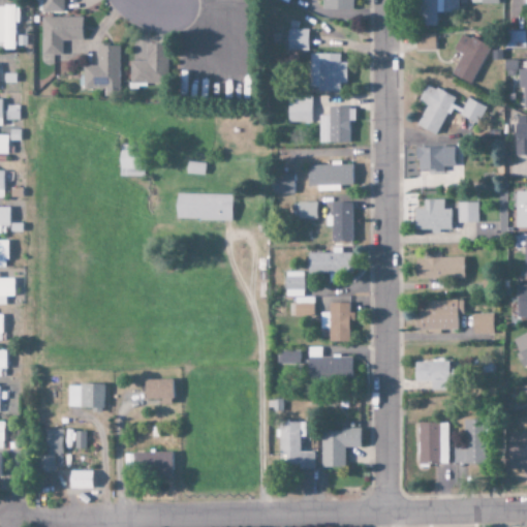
[(42,0),(42,11),(65,11),(64,0),(42,0)]
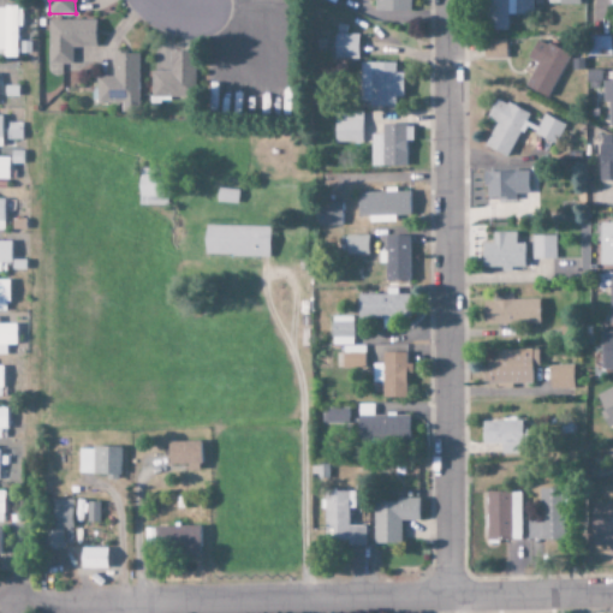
[(412,11),(411,0),(376,0),(378,11),(412,11)]
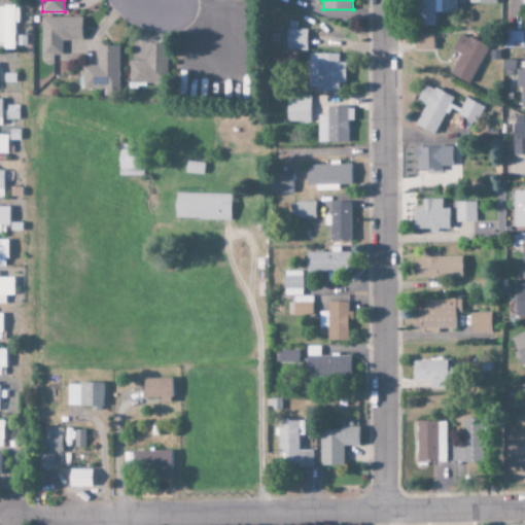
[(436,24),(436,11),(458,10),(457,0),(418,0),(419,25),(436,24)]
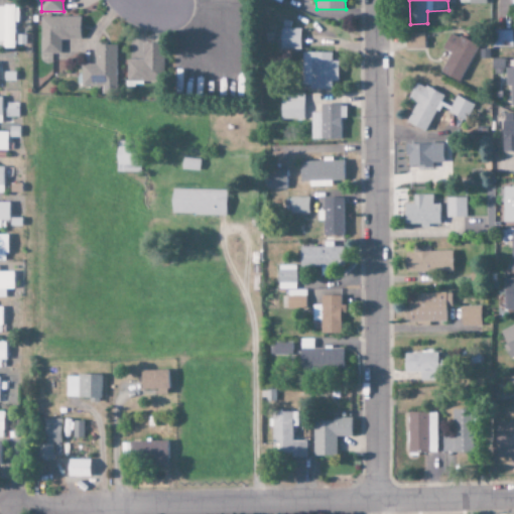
[(0,45),(16,45),(15,20),(20,20),(19,4),(0,4),(0,45)]
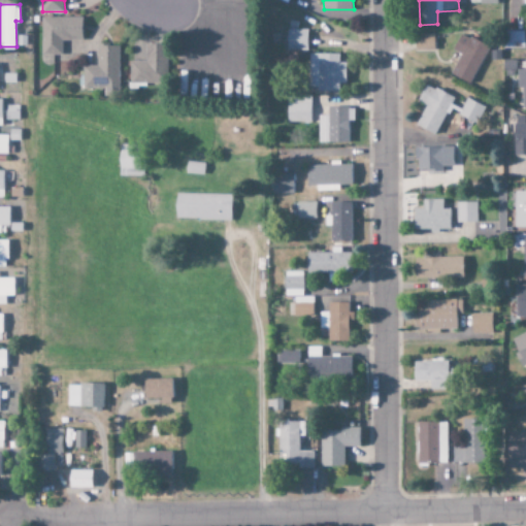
[(42,15),(42,54),(63,54),(63,39),(84,38),(83,15),(42,15)]
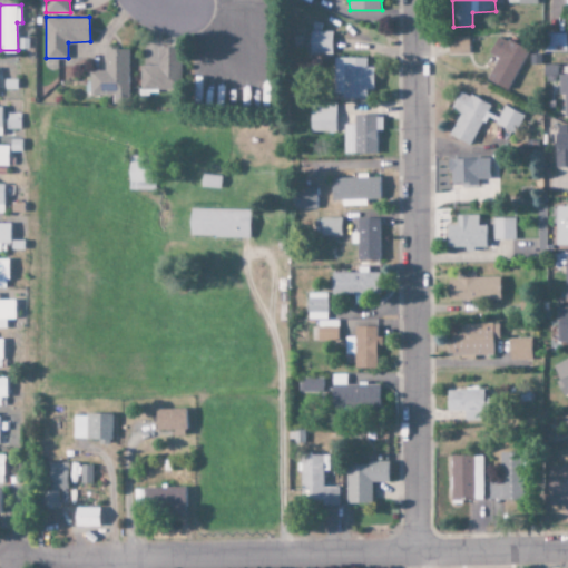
[(334,31),(312,30),(311,52),(333,54),(334,31)]
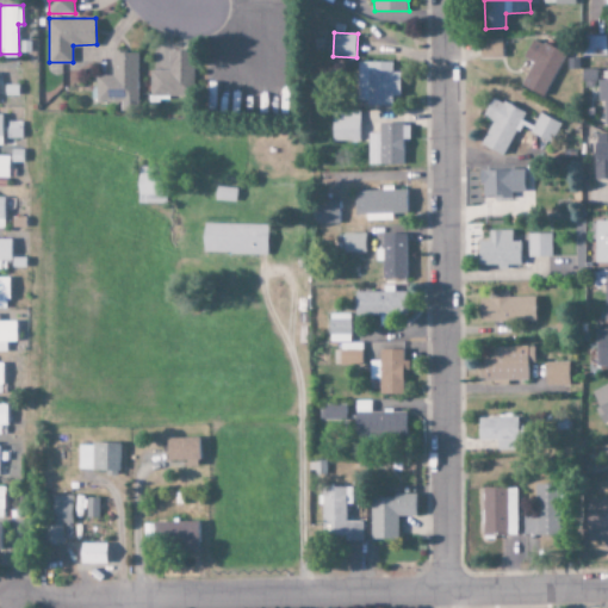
[(607,55),(607,35),(585,35),(584,54),(607,55)]
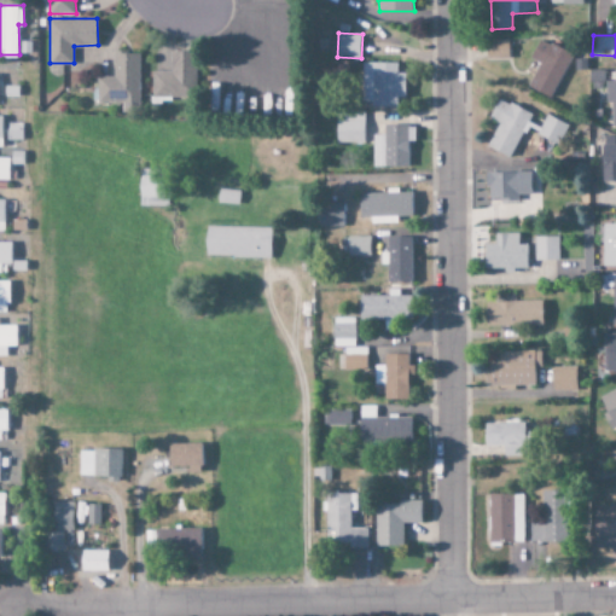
[(510,38),(488,39),(488,57),(510,57),(510,38)]
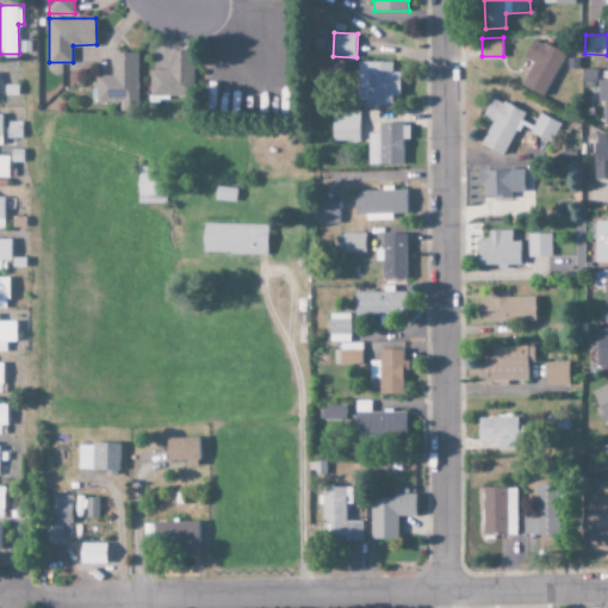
[(534,60),(522,85),(545,95),(565,51),(534,37),(526,56),(534,60)]
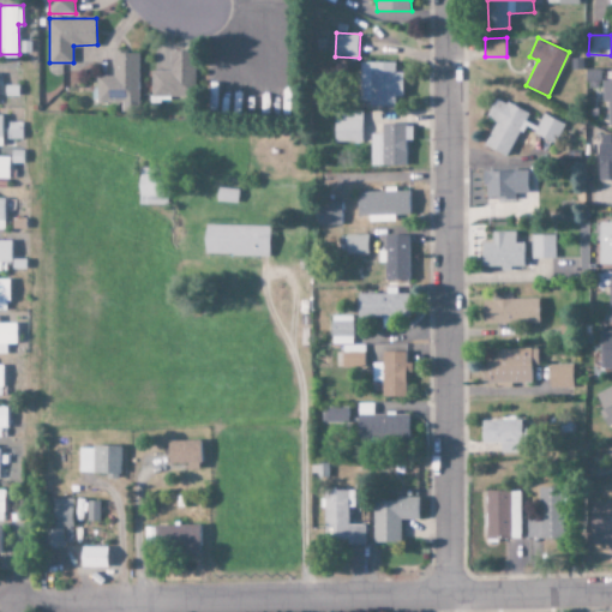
[(171,49),(171,70),(153,70),(153,95),(186,96),(187,89),(195,89),(196,49),(171,49)]
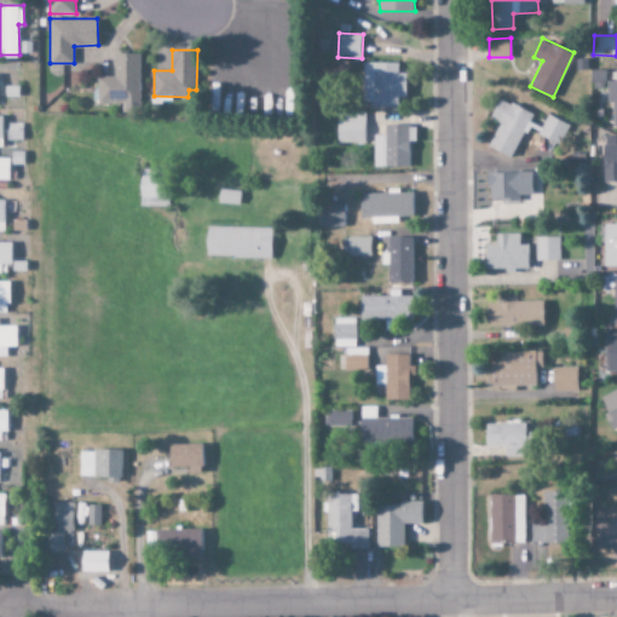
[(142,51),(115,51),(115,75),(99,75),(99,102),(140,102),(142,51)]
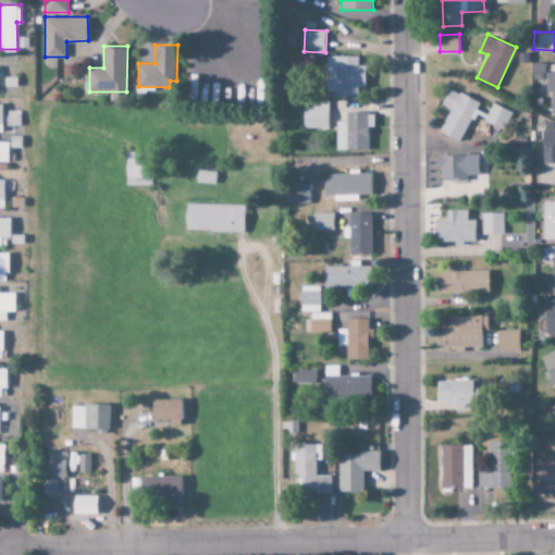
[(359,56),(328,56),(328,94),(358,95),(358,87),(366,87),(367,65),(359,65),(359,56)]
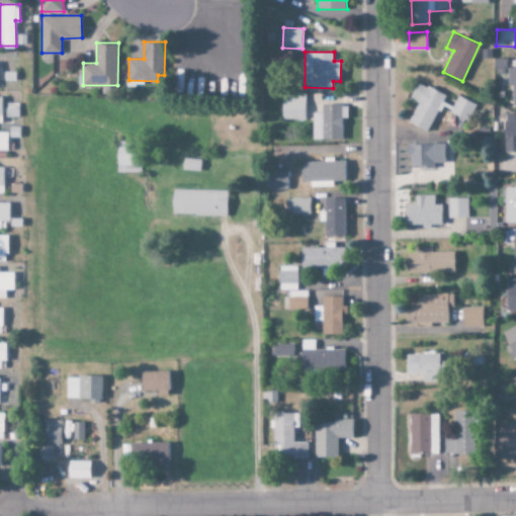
[(430,132),(441,106),(469,118),(477,103),(459,95),(454,105),(444,100),(447,94),(419,82),(411,98),(418,102),(409,122),(430,132)]
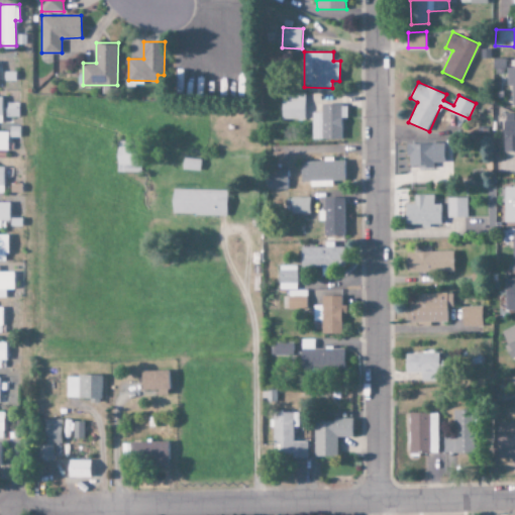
[(306,98),(283,98),(283,118),(305,118),(306,98)]
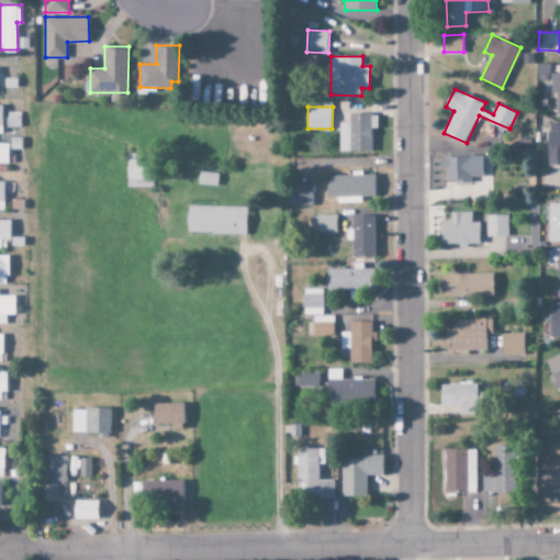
[(8,125),(21,125),(21,111),(8,111),(8,125)]
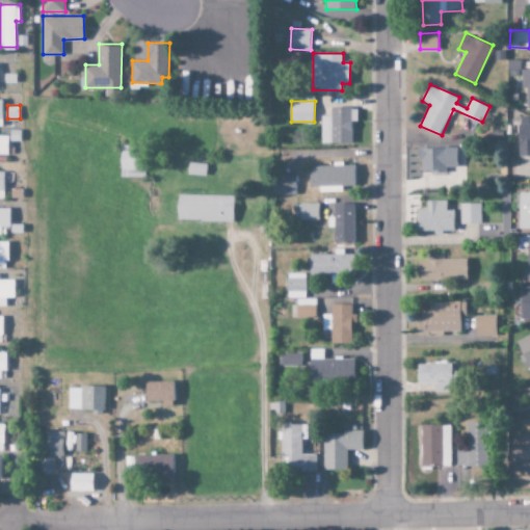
[(322,142),(352,142),(352,120),(358,120),(358,107),(332,106),(332,115),(322,115),(322,142)]
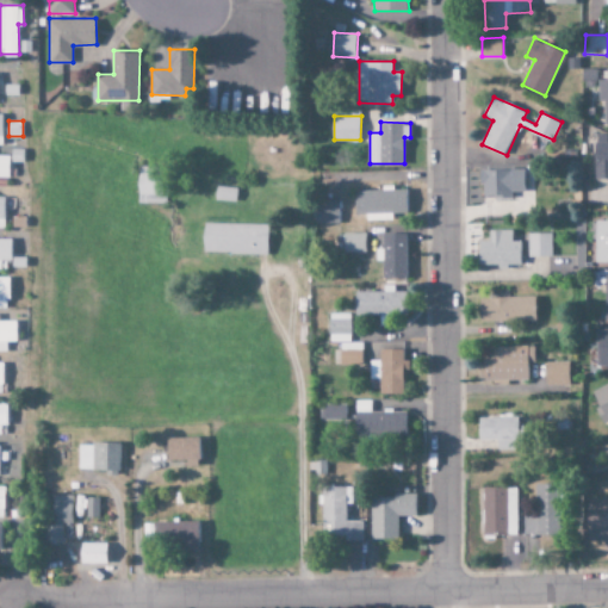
[(0,177),(11,177),(11,154),(0,154),(0,177)]
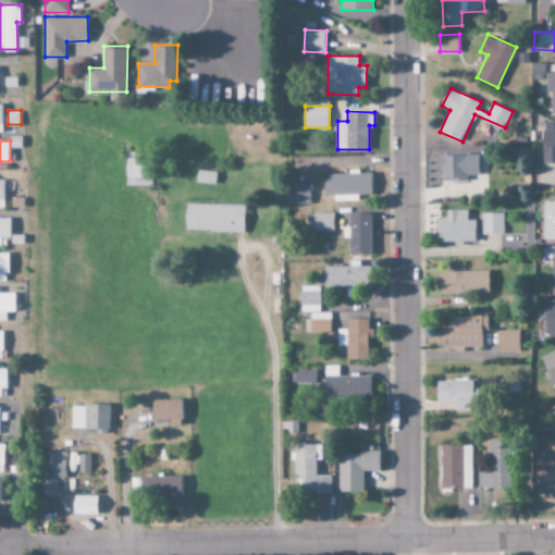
[(126,184),(146,184),(147,151),(127,151),(126,184)]
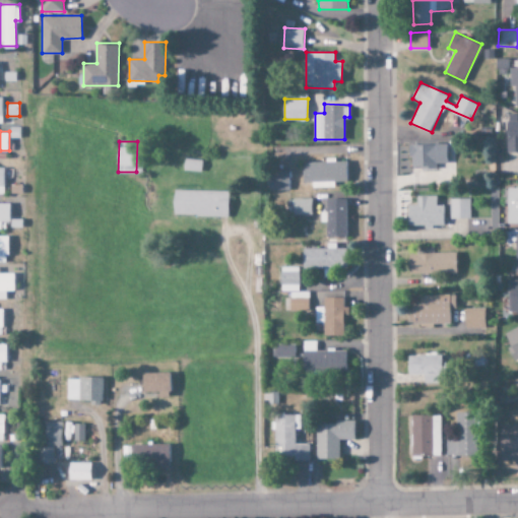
[(438,168),(438,162),(447,162),(447,144),(410,143),(410,167),(438,168)]
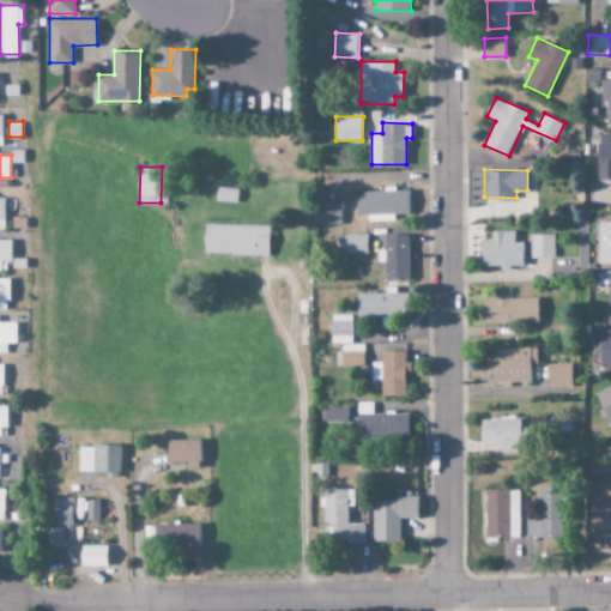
[(217,200),(237,201),(239,188),(218,186),(217,200)]
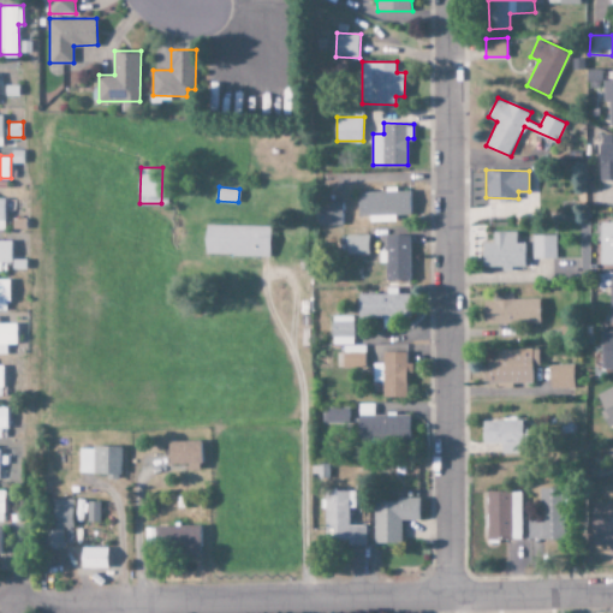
[(359,215),(370,215),(372,221),(387,221),(387,215),(411,214),(411,190),(359,191),(359,215)]
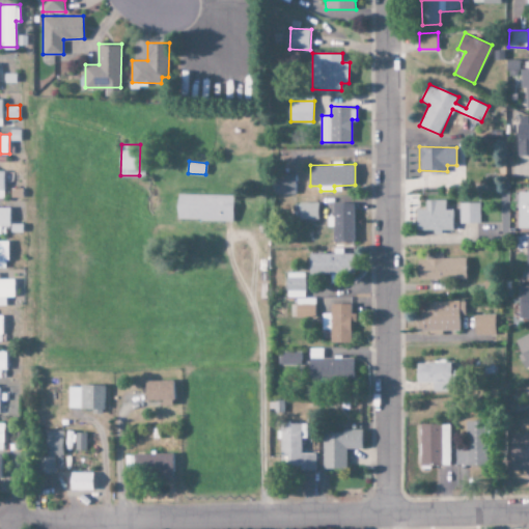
[(276,194),(297,193),(296,173),(275,173),(276,194)]
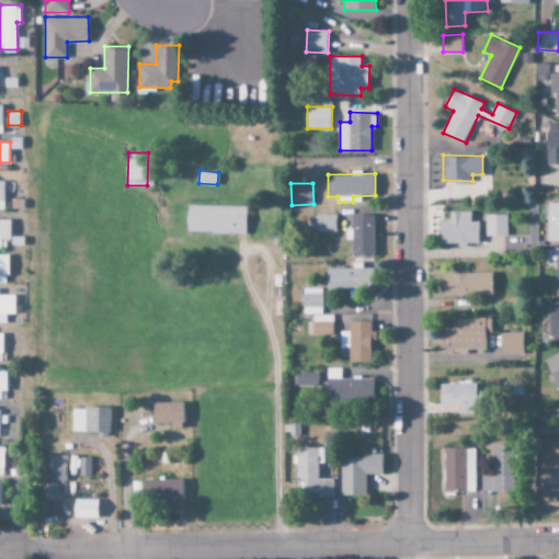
[(248,205),(189,204),(187,231),(247,232),(248,205)]
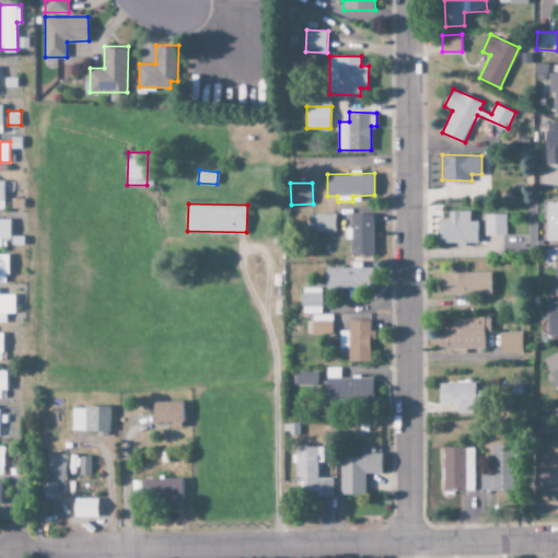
[(471,210),(450,210),(450,220),(440,220),(440,243),(478,243),(479,220),(471,220),(471,210)]
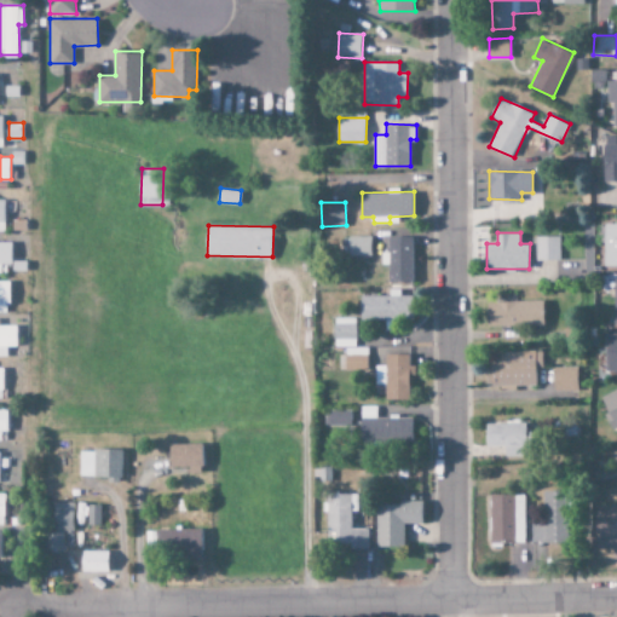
[(373,254),(373,236),(345,236),(345,255),(373,254)]
